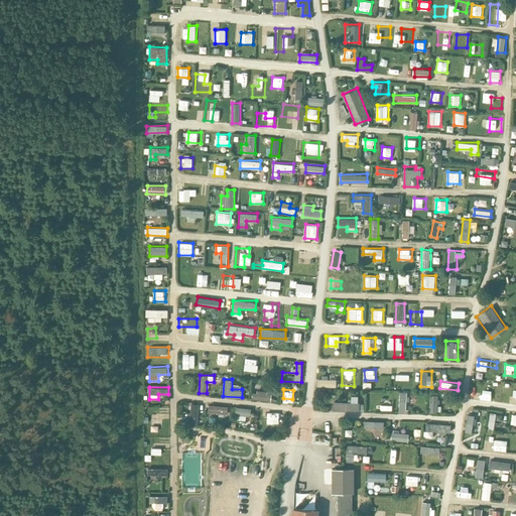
[(272,392),(253,391),(252,399),(271,400),(272,392)]
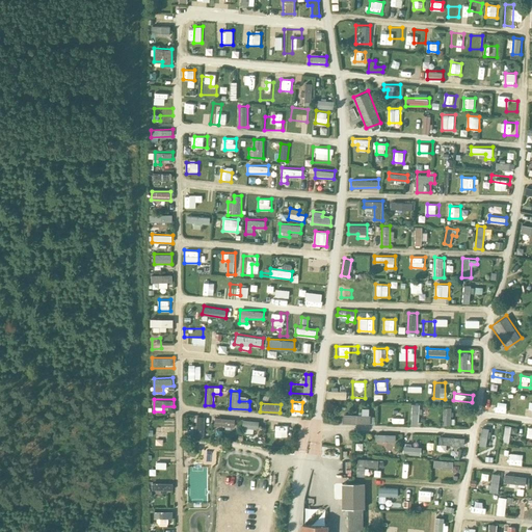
[(363,407),(362,414),(343,414),(343,422),(370,422),(370,407),(363,407)]
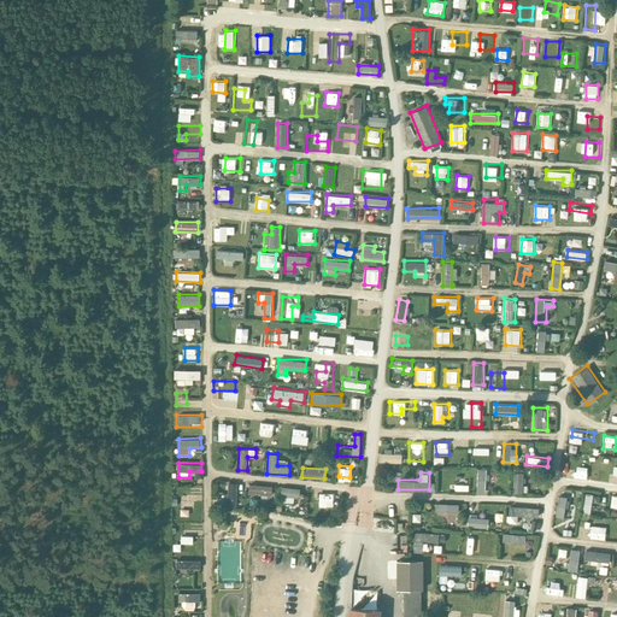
[(456,489),(468,491),(468,479),(457,479),(456,489)]
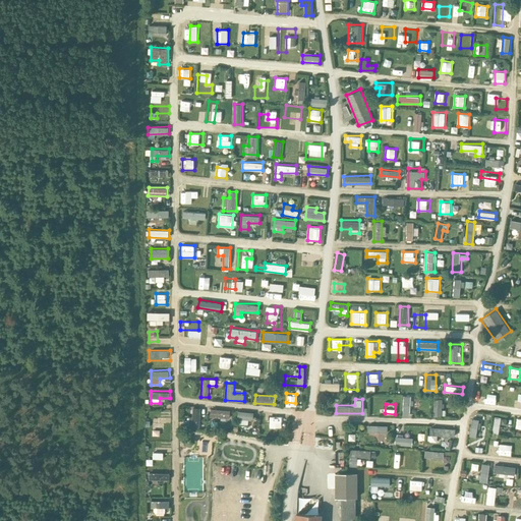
[(192,427),(200,427),(200,407),(192,407),(192,427)]
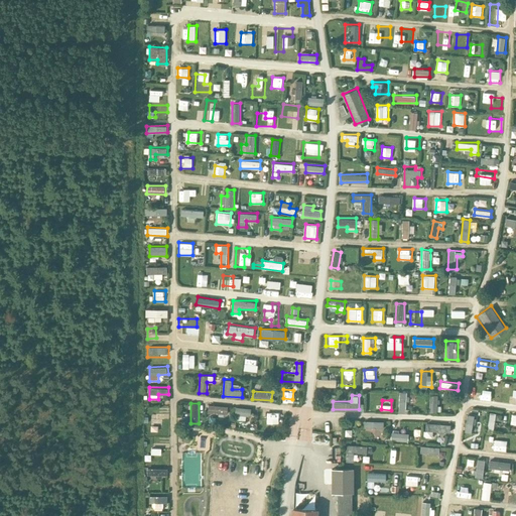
[(208,413),(228,413),(228,405),(209,405),(208,413)]
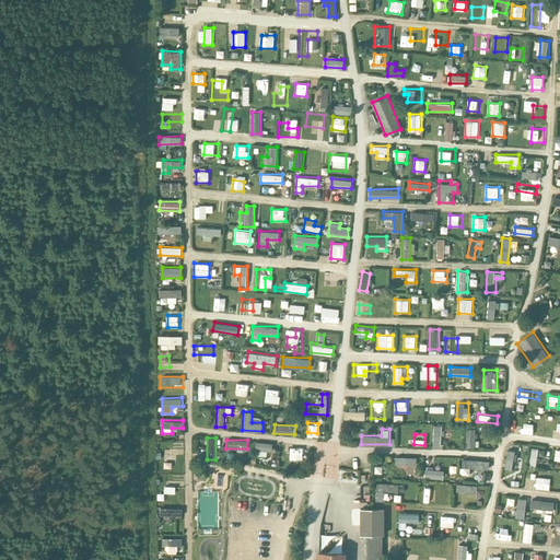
[(267,456),(267,450),(272,451),(273,442),(258,442),(257,456),(267,456)]
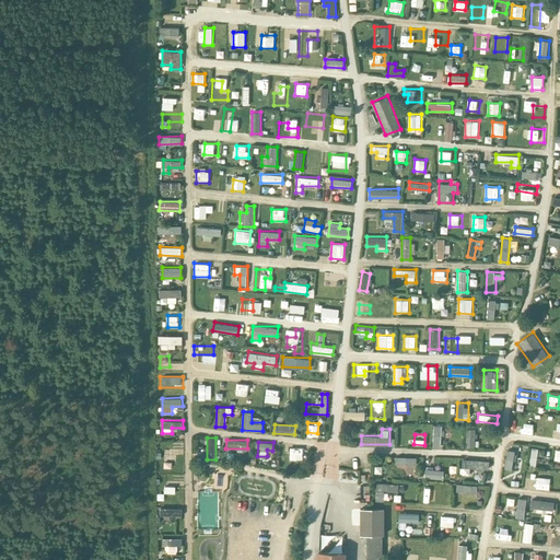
[(528,464),(535,465),(539,448),(533,446),(528,464)]
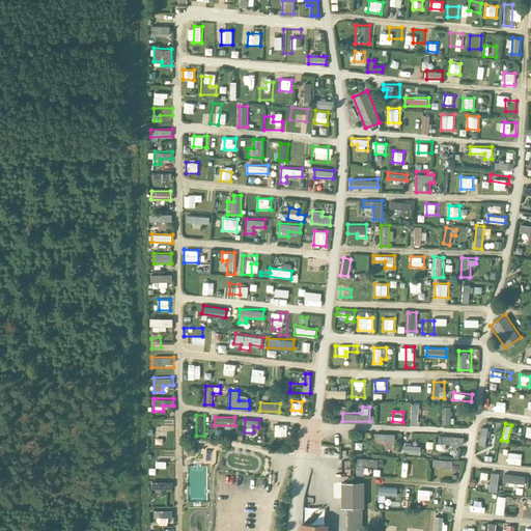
[(157,426),(157,438),(167,438),(167,426),(157,426)]
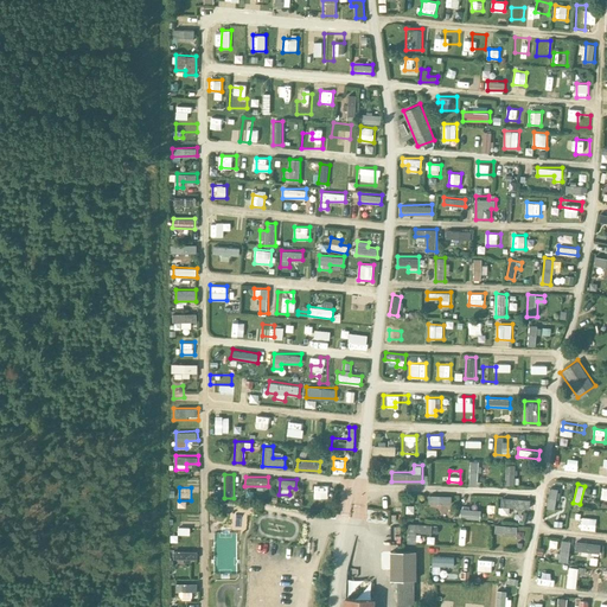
[(555,509),(558,489),(550,487),(547,508),(555,509)]
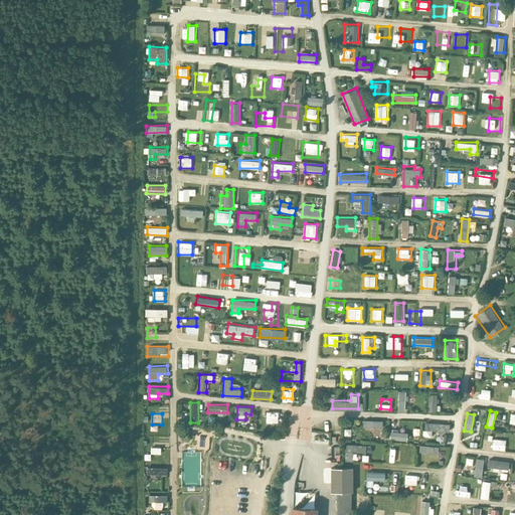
[(426,435),(432,435),(432,431),(451,432),(451,422),(426,422),(426,435)]
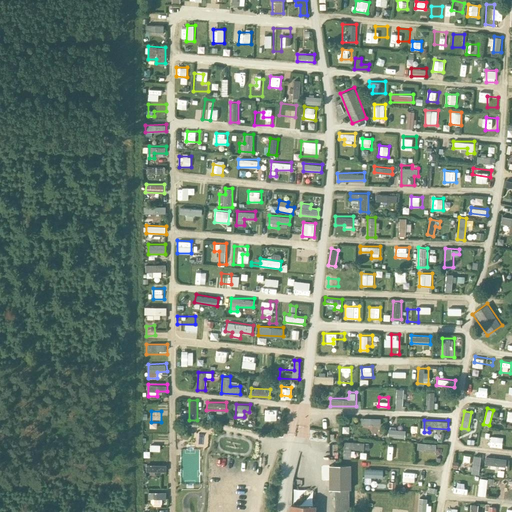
[(389,437),(406,438),(406,430),(389,429),(389,437)]
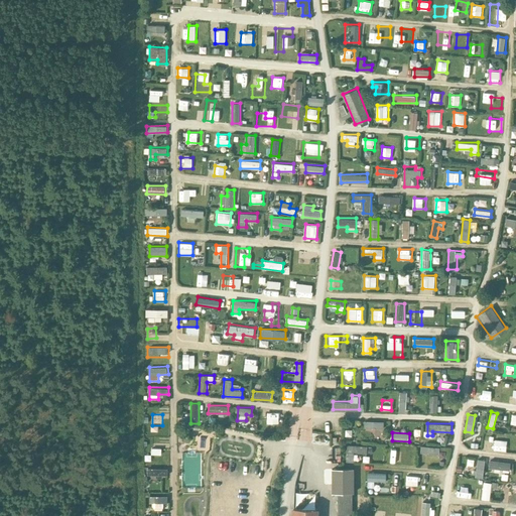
[(152,453),(162,453),(162,443),(152,443),(152,453)]
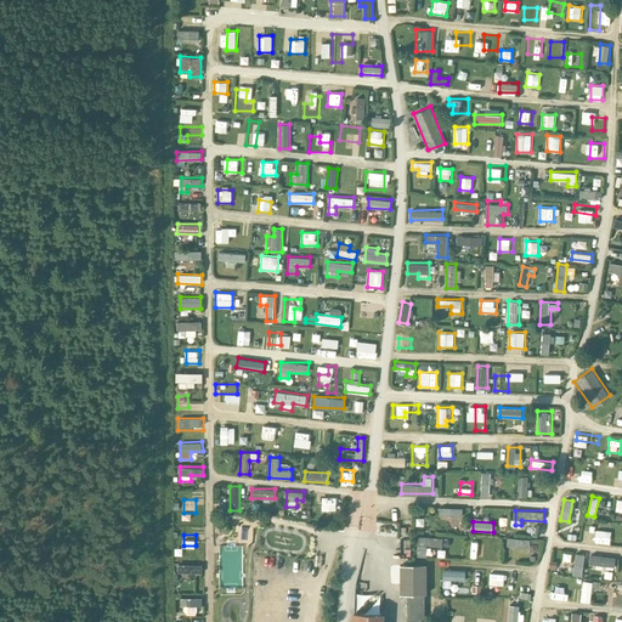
[(428,557),(428,546),(442,546),(442,537),(418,536),(418,557),(428,557)]
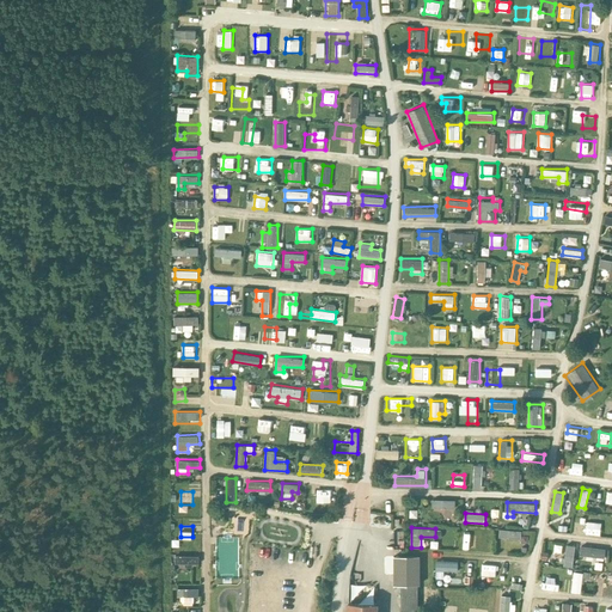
[(521,539),(522,531),(501,528),(500,536),(521,539)]
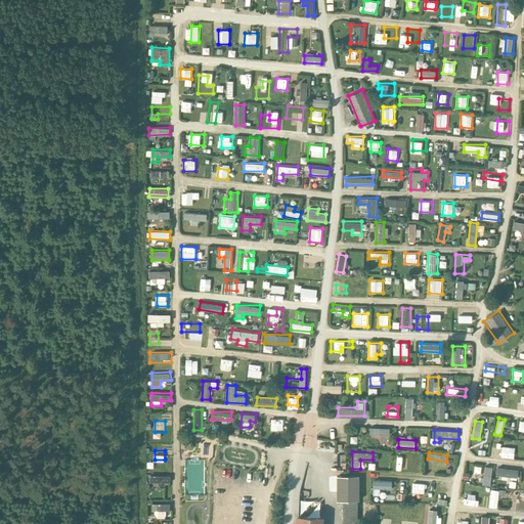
[(397,470),(408,470),(408,460),(397,460),(397,470)]
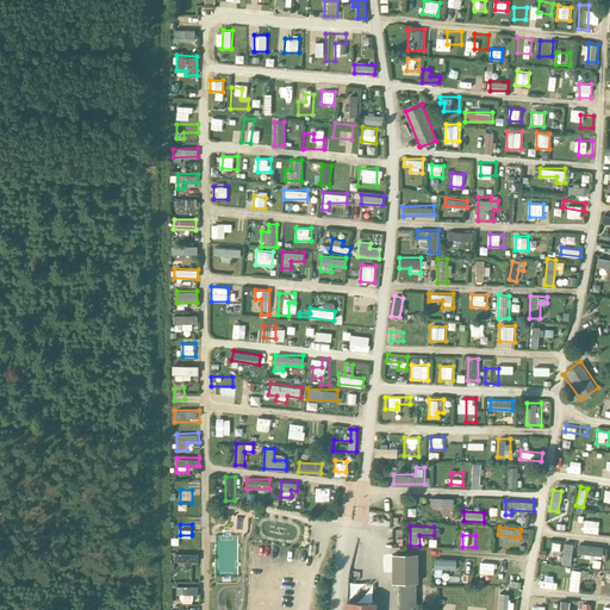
[(215,548),(229,548),(228,554),(236,554),(237,540),(215,539),(215,548)]
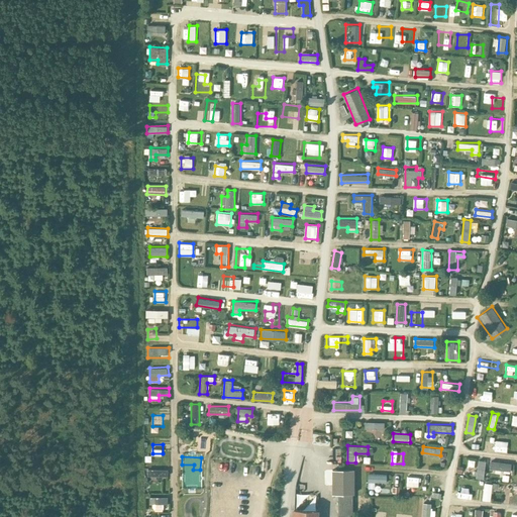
[(477,478),(485,479),(486,460),(478,459),(477,478)]
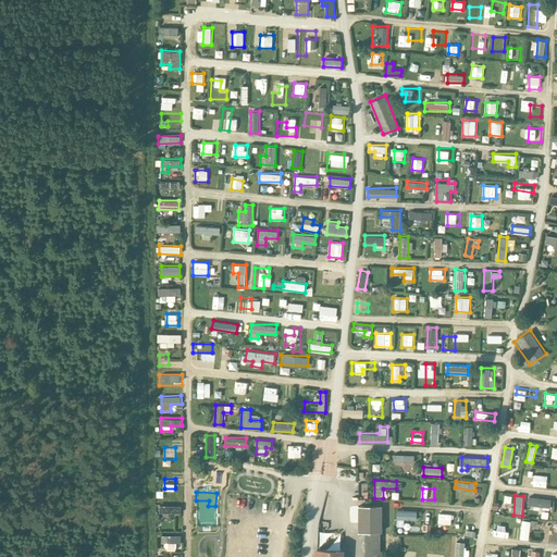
[(528,505),(551,508),(552,499),(529,496),(528,505)]
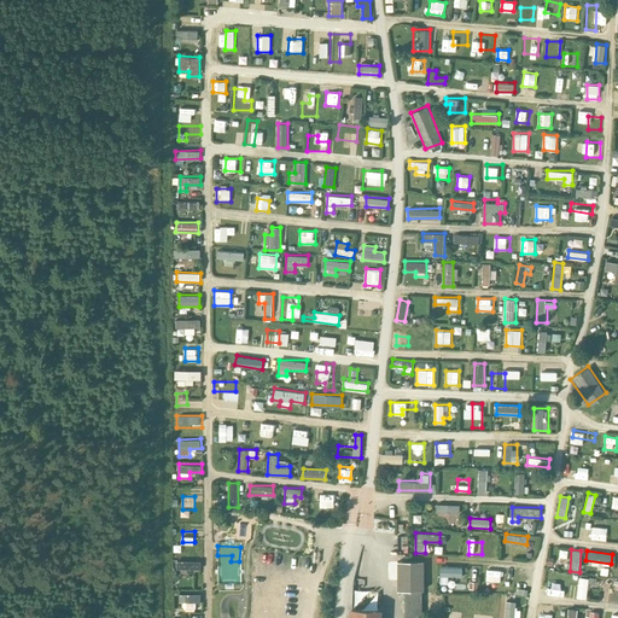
[(423,590),(423,561),(397,561),(397,590),(423,590)]
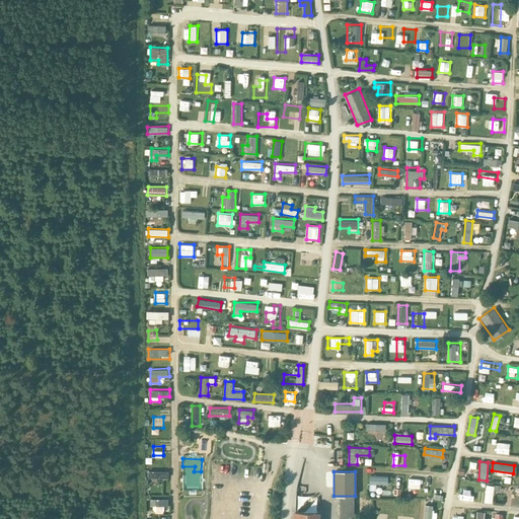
[(376,491),(376,485),(389,485),(389,476),(370,476),(370,491),(376,491)]
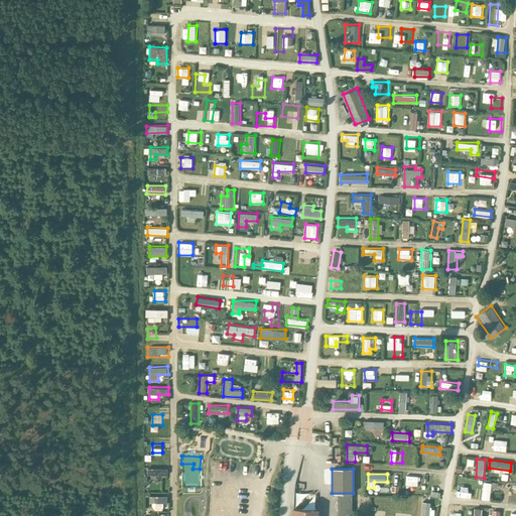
[(454,495),(460,496),(462,485),(465,486),(466,480),(457,478),(454,495)]
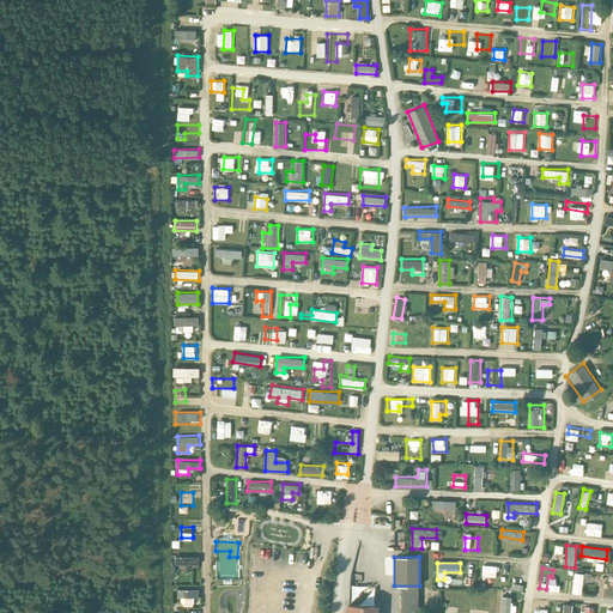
[(501,589),(501,578),(492,578),(492,572),(479,572),(479,588),(501,589)]
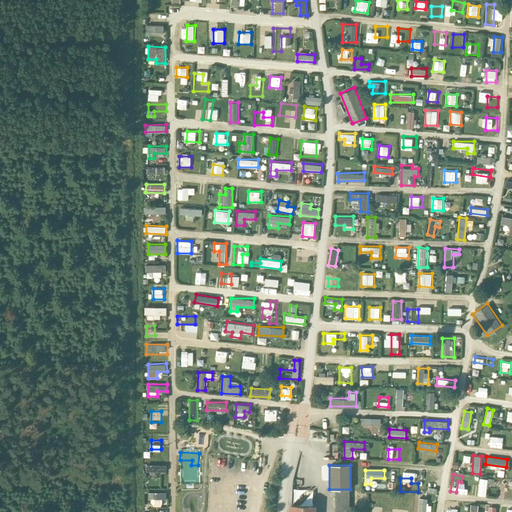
[(474,478),(474,483),(479,483),(479,496),(487,496),(487,478),(474,478)]
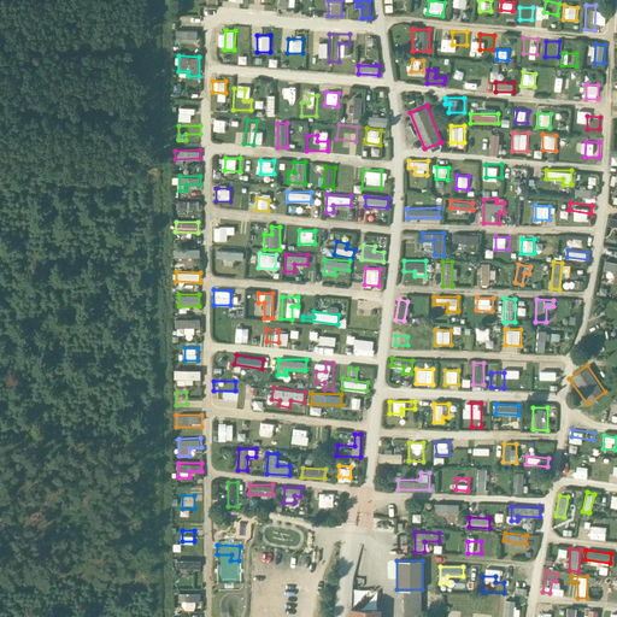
[(239,587),(239,577),(219,577),(219,587),(239,587)]
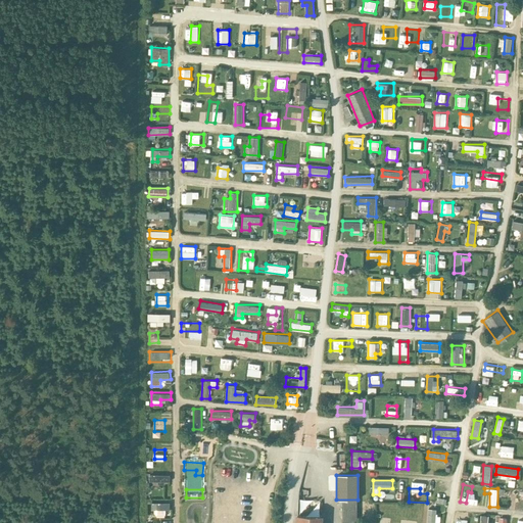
[(165,516),(165,510),(171,510),(171,503),(152,503),(152,510),(157,510),(157,516),(165,516)]
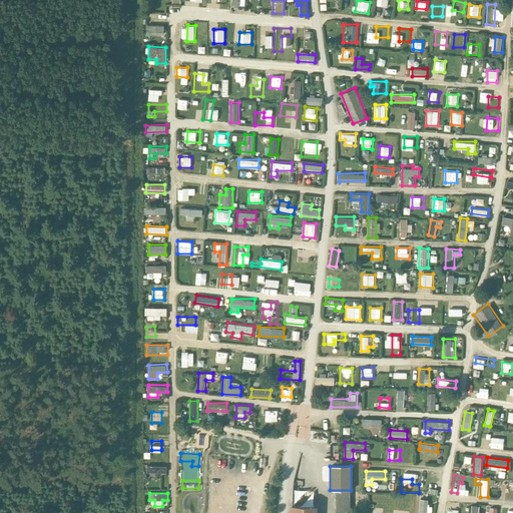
[(415,503),(415,495),(392,495),(392,503),(415,503)]
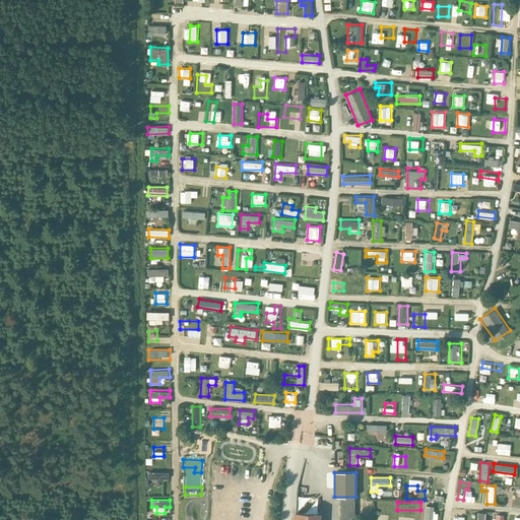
[(437,519),(439,514),(434,513),(435,507),(428,506),(425,519),(437,519)]
